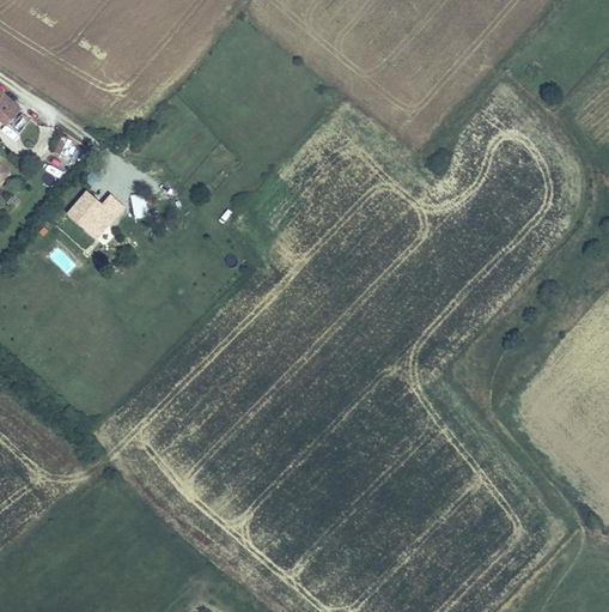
[(11,107),(0,97),(0,117),(11,107)]
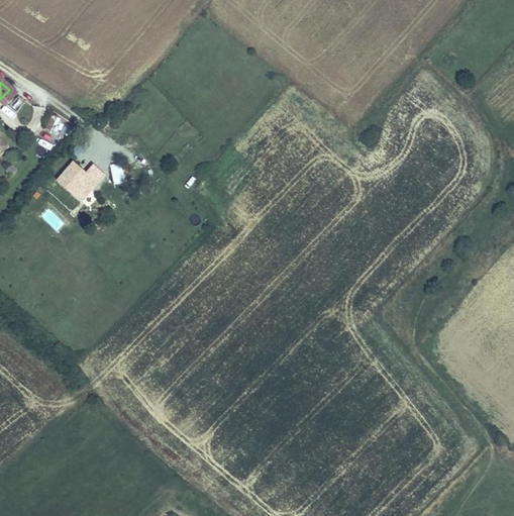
[(14,109),(21,101),(13,94),(6,103),(14,109)]
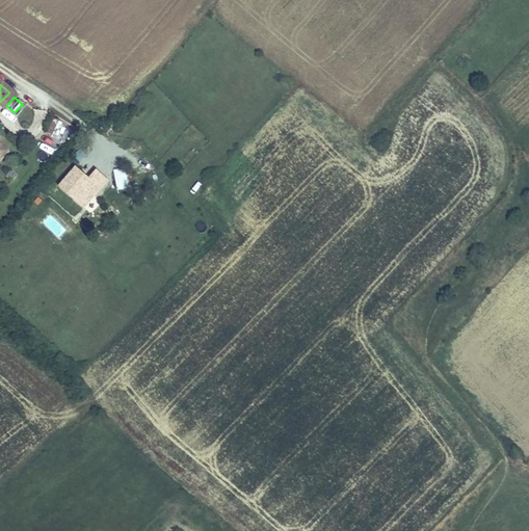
[(43,122),(40,131),(50,133),(54,114),(34,110),(32,118),(43,122)]
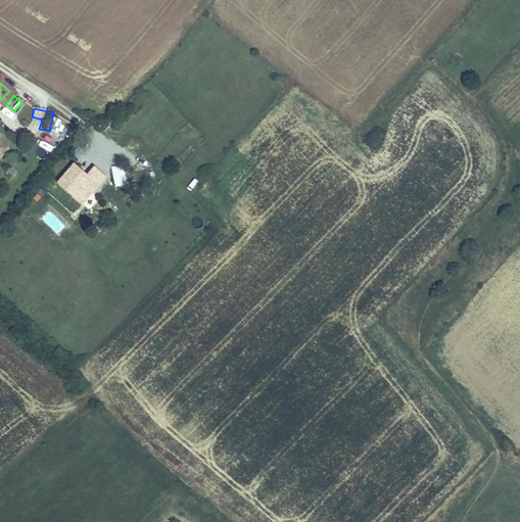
[(120,158),(111,162),(125,175),(127,173),(120,158)]
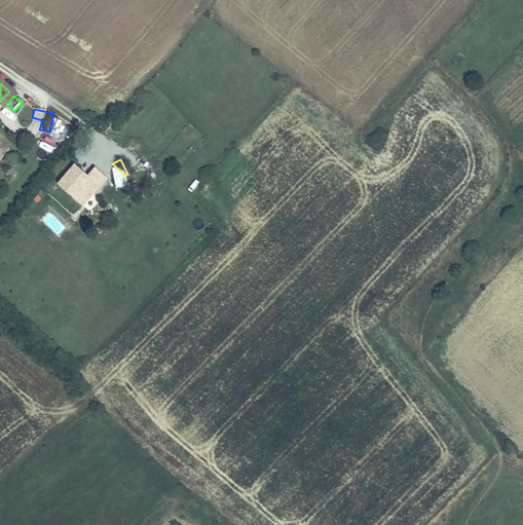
[(81,201),(89,192),(84,187),(92,178),(99,183),(106,175),(95,164),(86,175),(74,163),(58,180),(81,201)]
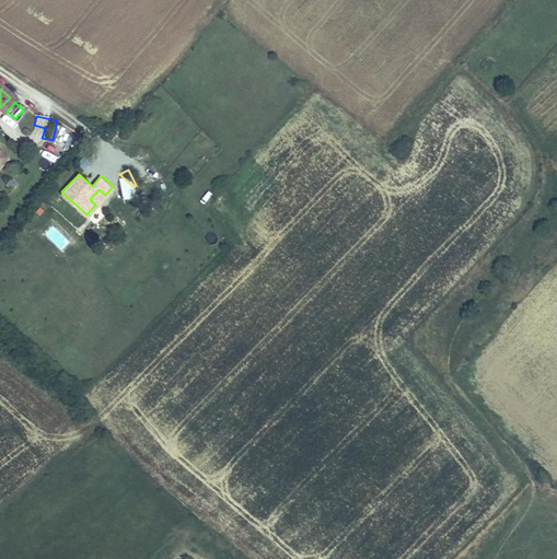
[(134,187),(119,174),(116,175),(124,191),(134,187)]
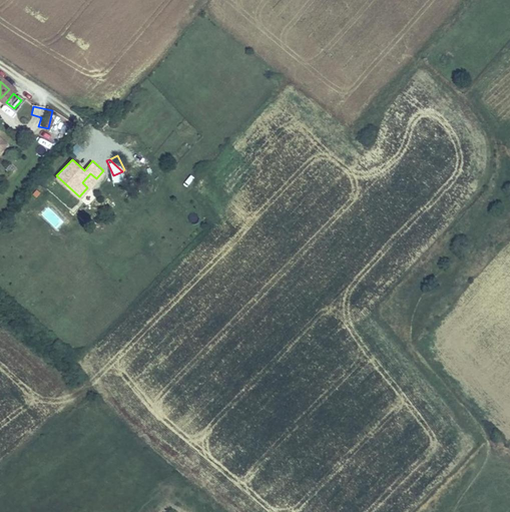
[(82,182),(87,187),(96,178),(90,173),(82,182)]
